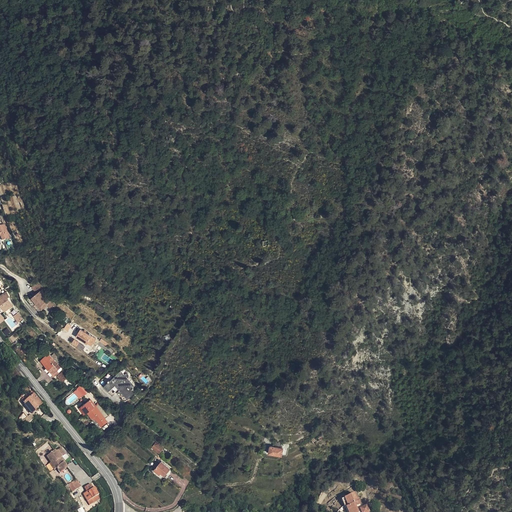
[(0,222),(0,235),(1,237),(8,235),(7,231),(5,232),(2,222),(0,222)]
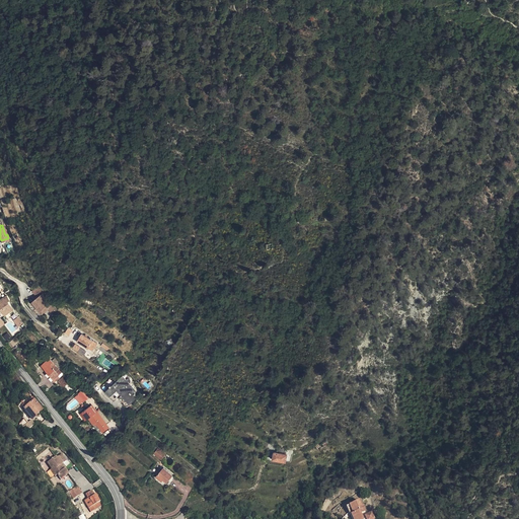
[(46,310),(49,313),(53,310),(42,297),(43,296),(39,292),(33,296),(38,300),(33,303),(42,313),(46,310)]
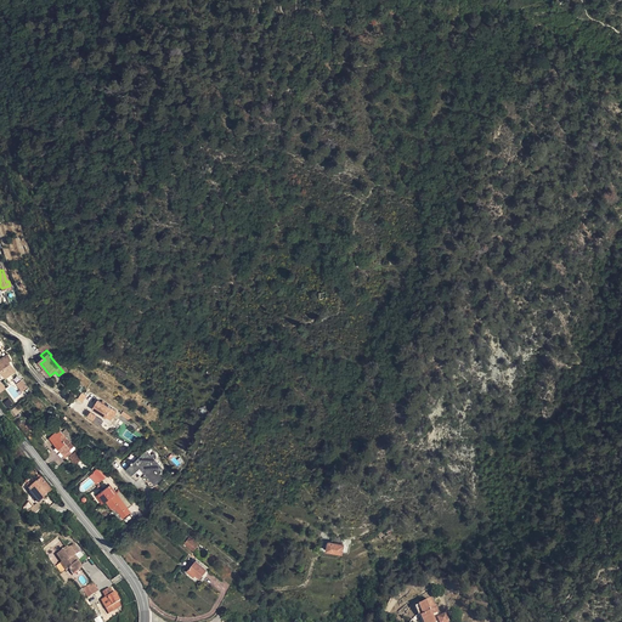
[(0,360),(0,369),(6,378),(16,371),(10,362),(12,361),(7,355),(0,360)]
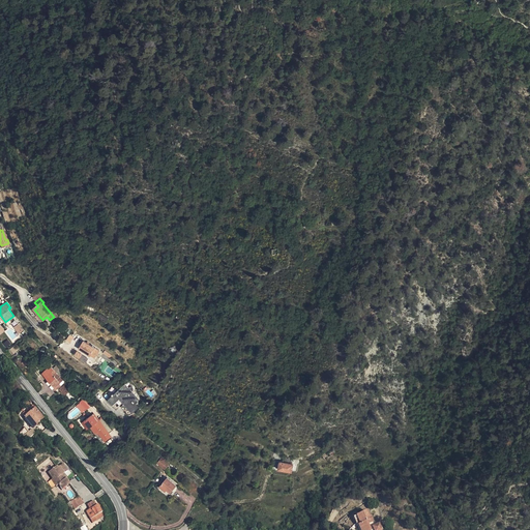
[(19,325),(15,329),(20,333),(23,329),(19,325)]
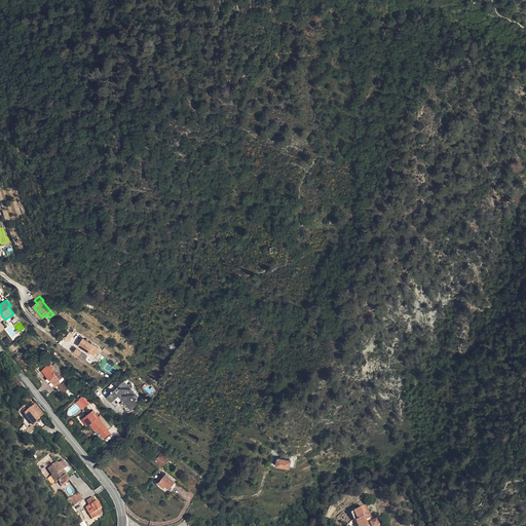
[(82,339),(78,347),(89,354),(89,353),(95,355),(99,348),(82,339)]
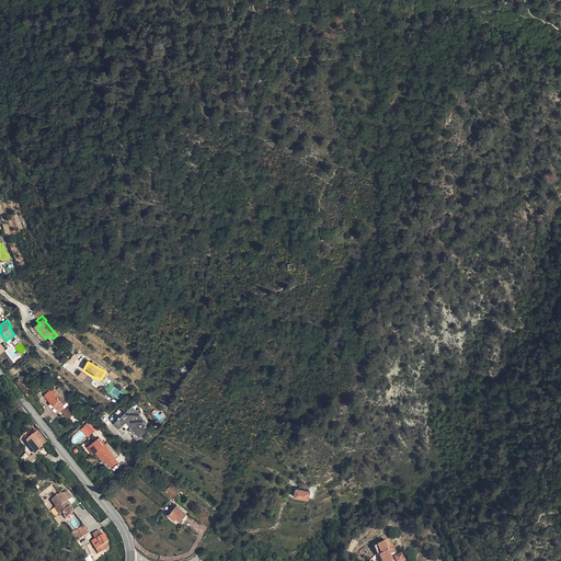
[(46,393),(60,408),(66,402),(65,401),(67,399),(58,390),(55,392),(50,388),(46,393)]
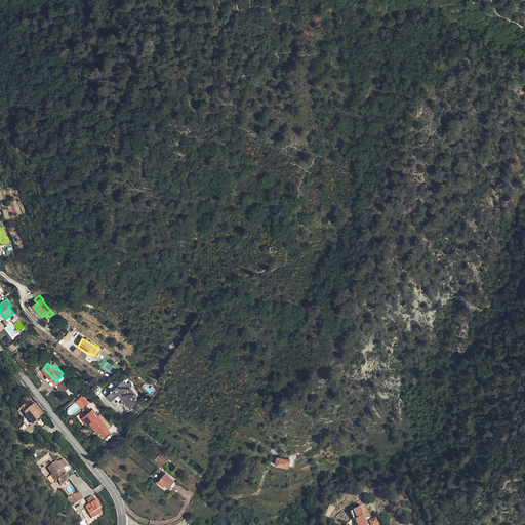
[(123,380),(108,394),(112,399),(118,394),(131,408),(138,402),(134,398),(137,395),(130,388),(131,386),(131,384),(129,382),(127,385),(123,380)]
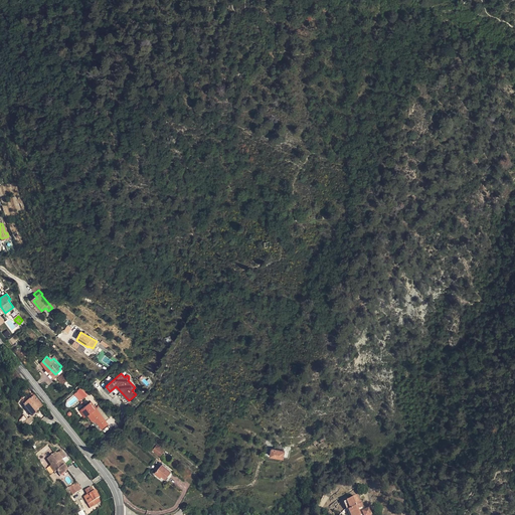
[(60,384),(66,382),(63,375),(57,377),(60,384)]
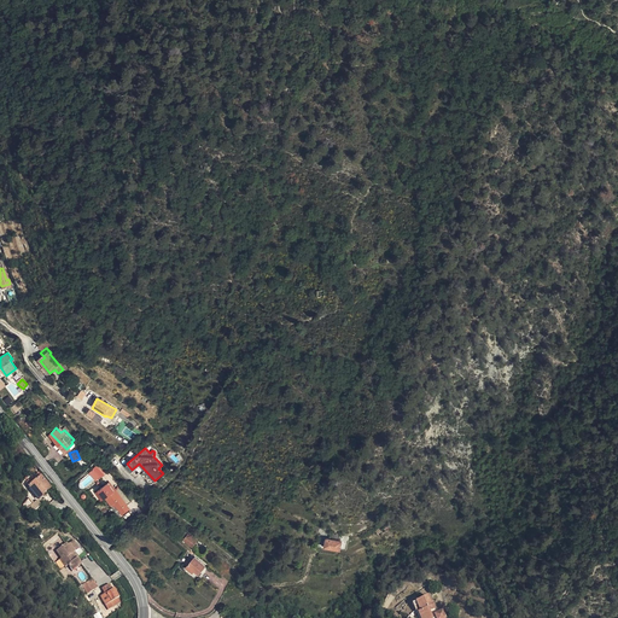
[(47,488),(50,485),(41,473),(39,470),(38,471),(40,474),(36,477),(34,474),(29,478),(30,479),(28,481),(39,496),(48,489),(47,488)]
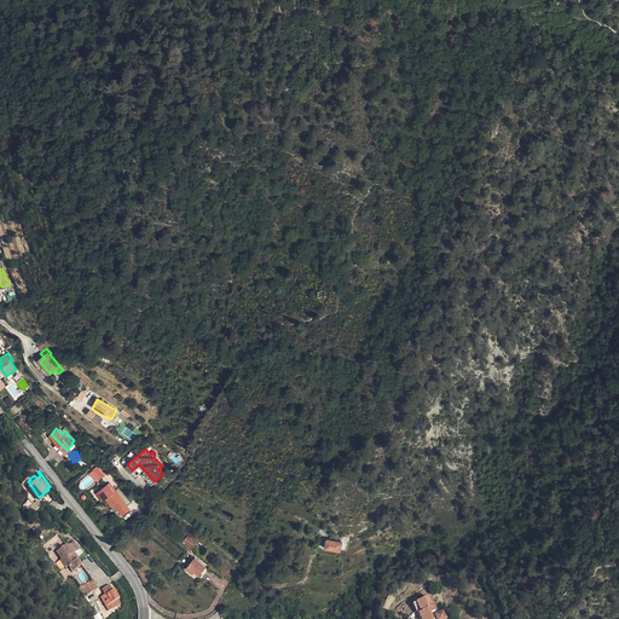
[(109,485),(98,492),(104,501),(105,499),(115,493),(109,485)]
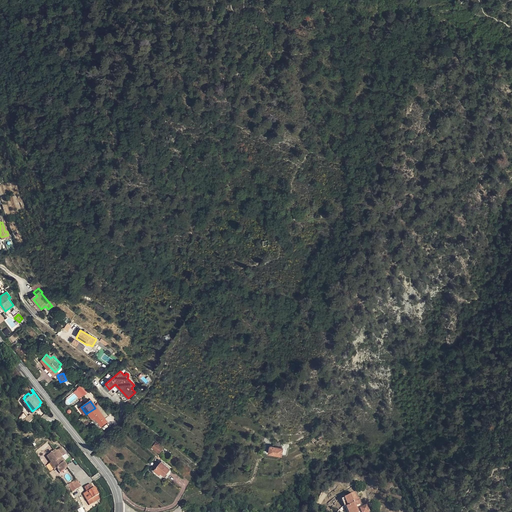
[(97,406),(95,408),(87,413),(92,419),(93,418),(94,417),(96,419),(101,427),(108,423),(97,406)]
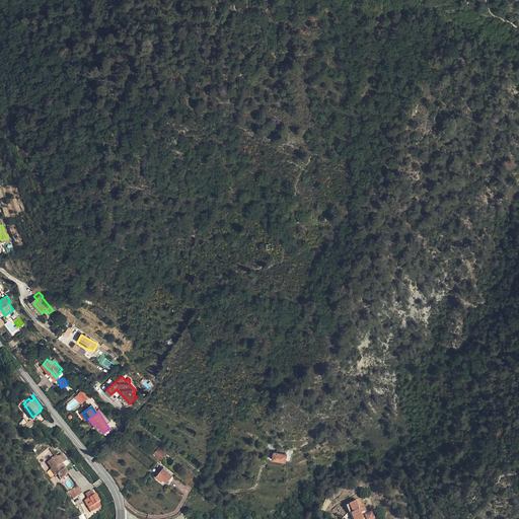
[(34,421),(31,417),(27,420),(24,415),(18,419),(25,428),(34,421)]
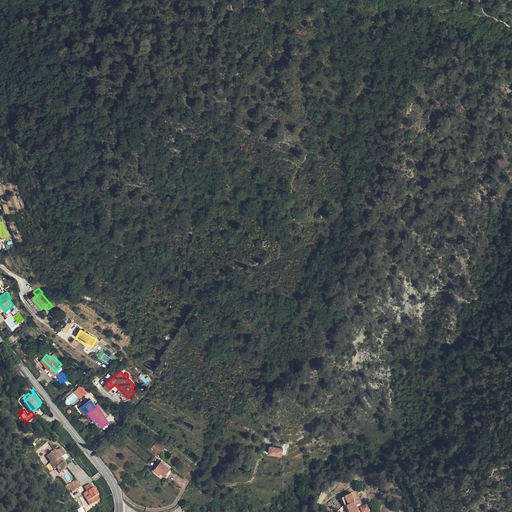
[(159,454),(164,448),(156,442),(151,448),(159,454)]
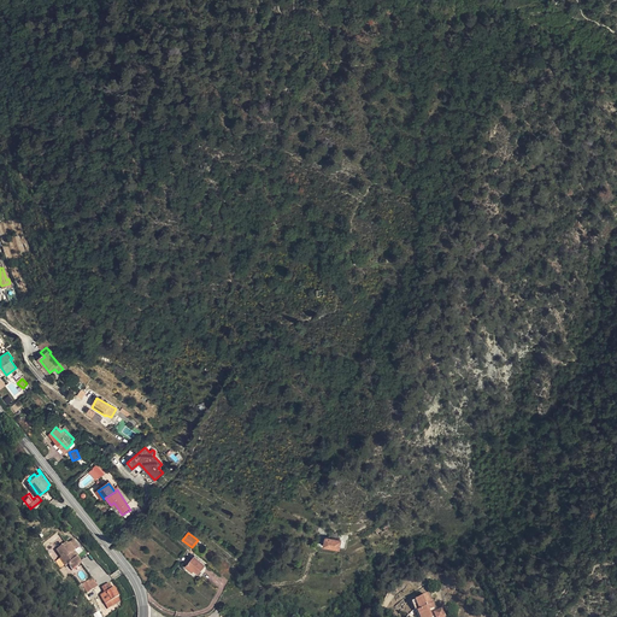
[(324,542),(346,546),(347,538),(327,534),(324,542)]
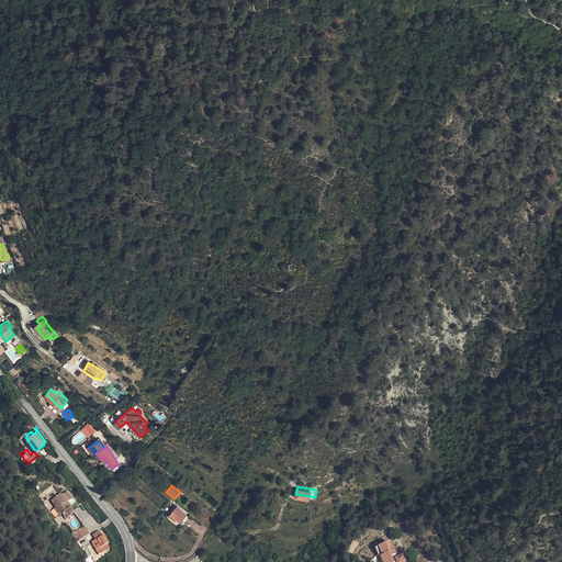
[(62,513),(66,518),(69,515),(74,512),(65,503),(71,497),(66,491),(60,495),(59,494),(52,501),(56,507),(55,507),(59,514),(62,513)]
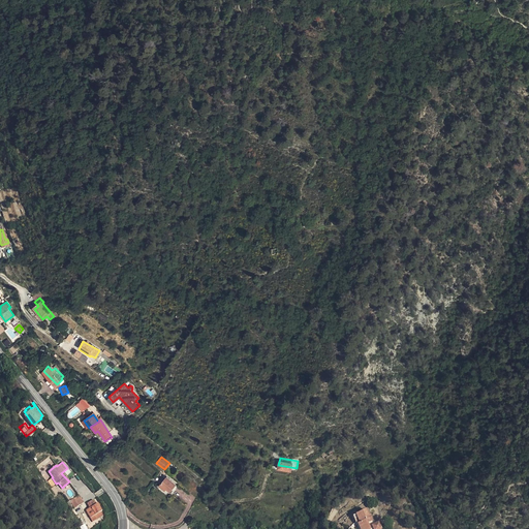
[(165,479),(161,486),(160,487),(165,491),(166,489),(170,492),(176,486),(166,478),(165,479)]
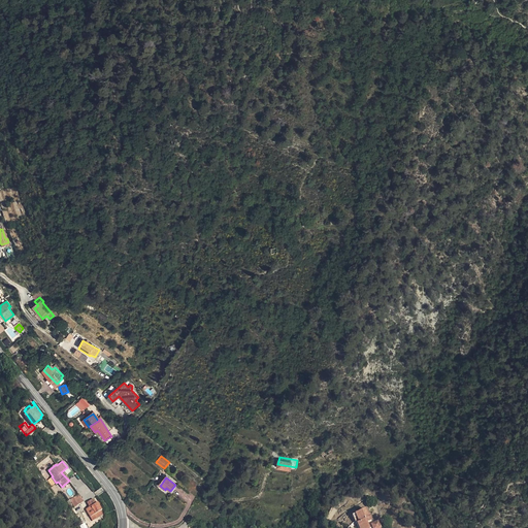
[(73,497),(78,505),(84,502),(79,493),(73,497)]
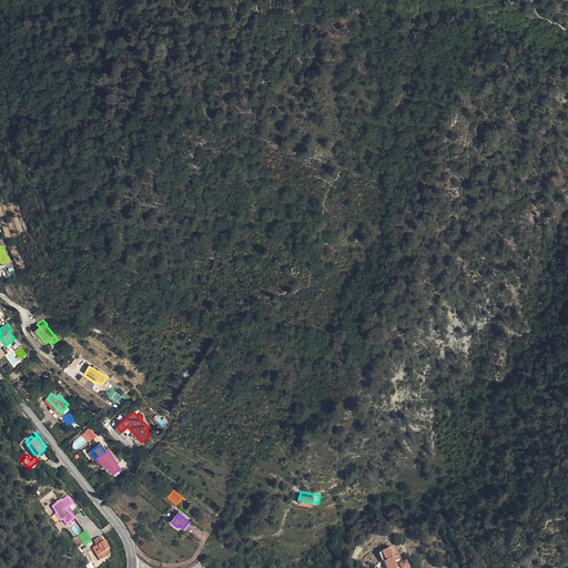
[(102,555),(104,558),(112,555),(109,550),(103,543),(101,537),(94,540),(98,546),(102,555)]
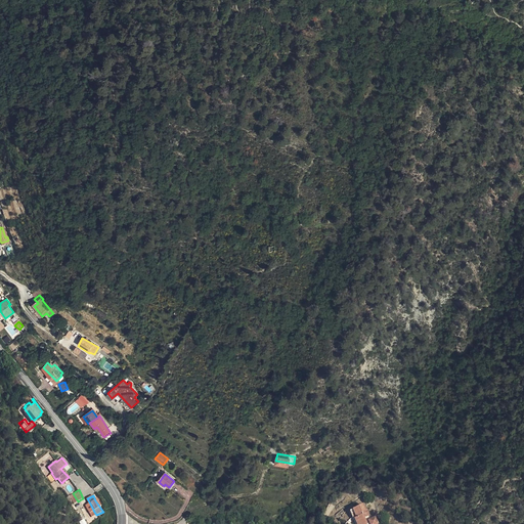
[(86,506),(90,514),(94,512),(90,504),(86,506)]
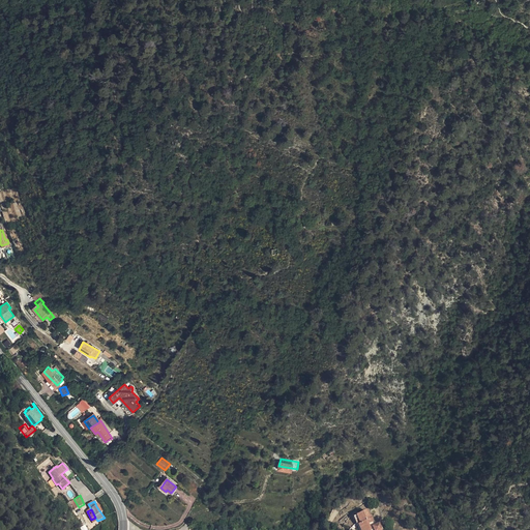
[(353,519),(357,526),(359,525),(362,529),(371,529),(372,529),(375,528),(375,529),(379,529),(383,527),(380,522),(376,524),(365,510),(353,519)]
